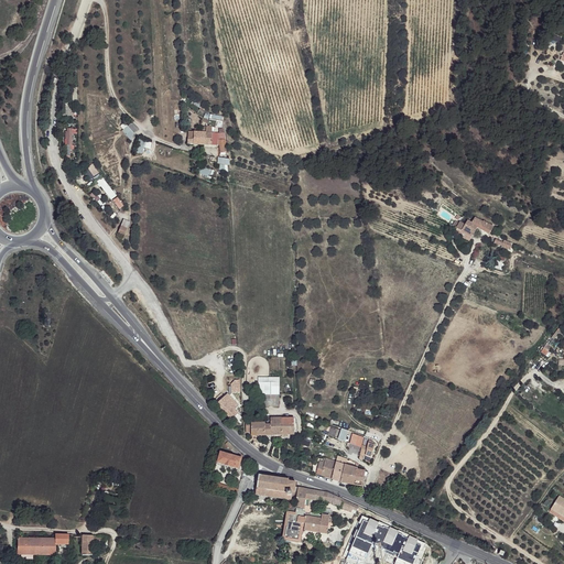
[(130,122),(127,126),(133,133),(137,129),(130,122)]
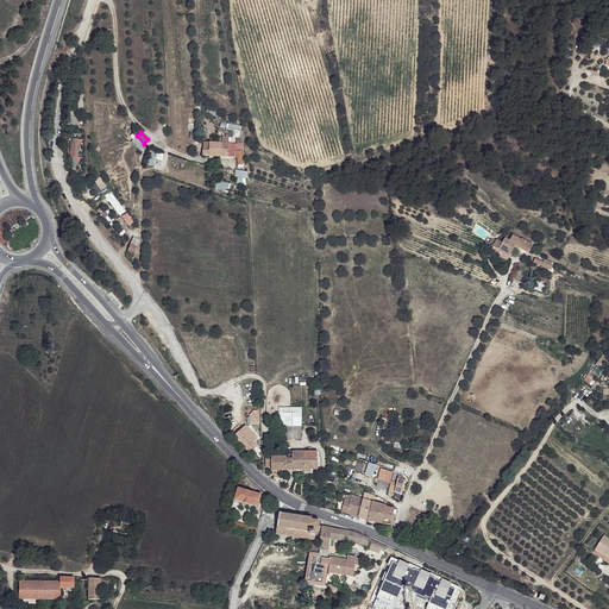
[(223,144),(208,143),(207,151),(207,156),(221,157),(223,144)]
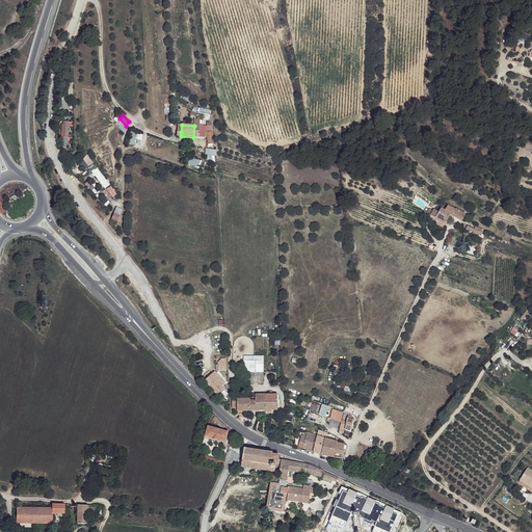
[(142,140),(142,131),(130,131),(129,144),(135,144),(135,139),(142,140)]
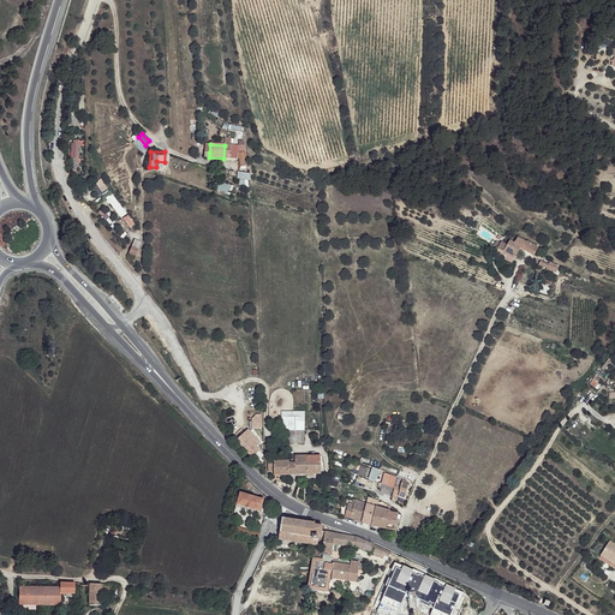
[(99,195),(107,189),(101,179),(91,185),(99,195)]
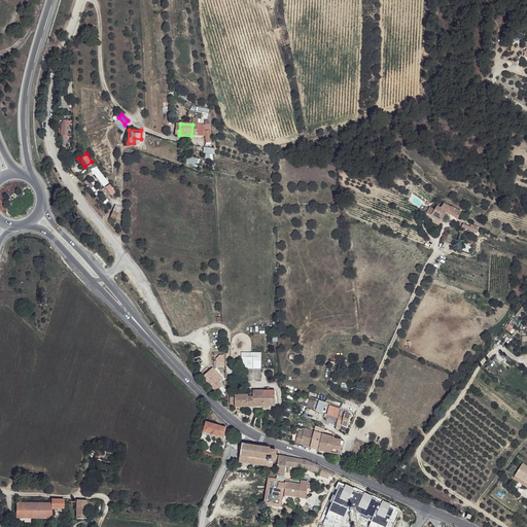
[(185,155),(184,161),(198,166),(200,160),(185,155)]
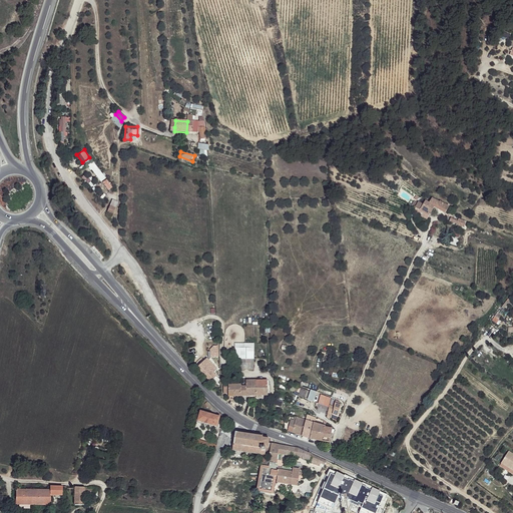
[(101,182),(106,178),(93,161),(88,165),(101,182)]
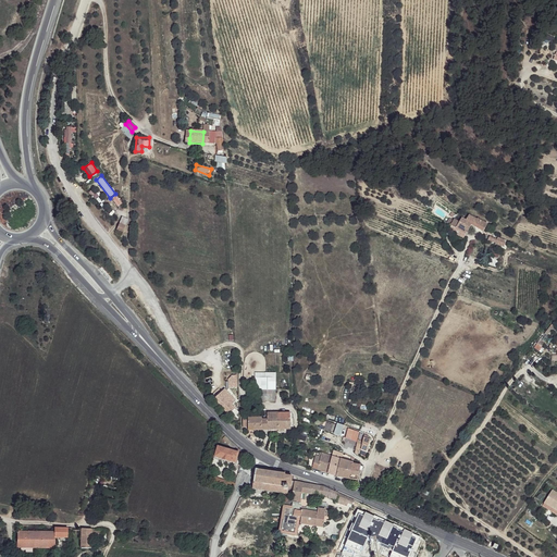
[(118,207),(122,203),(115,195),(111,198),(118,207)]
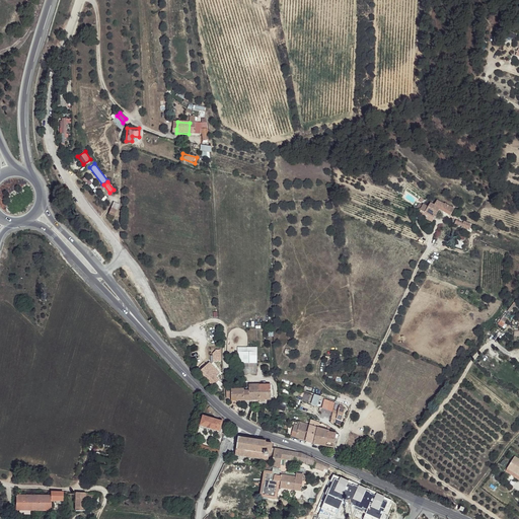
[(435,206),(430,204),(425,213),(435,218),(439,210),(450,215),(454,209),(445,204),(444,205),(437,201),(435,206)]
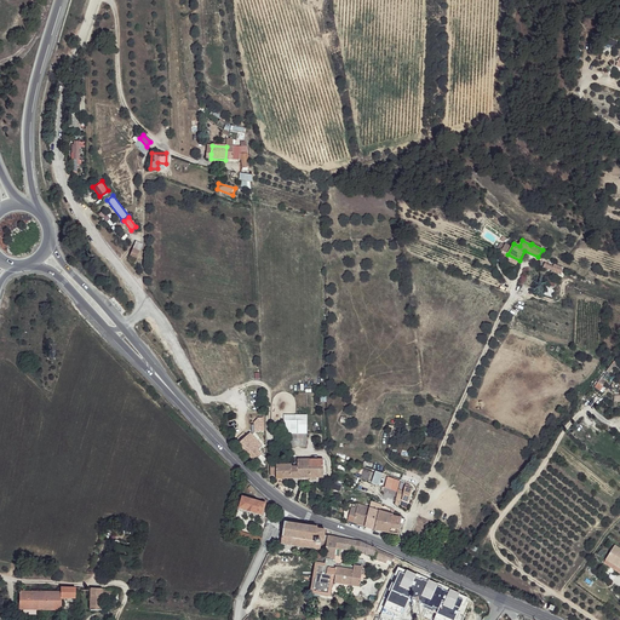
[(563,268),(543,262),(540,268),(561,275),(563,268)]
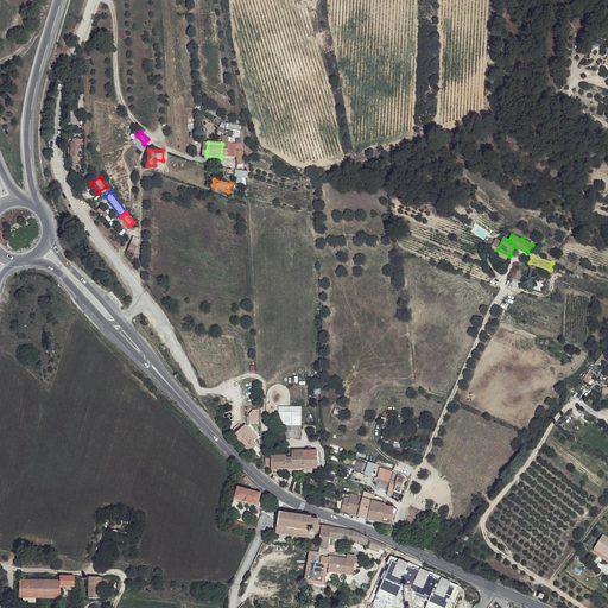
[(255,415),(246,420),(248,425),(258,418),(255,415)]
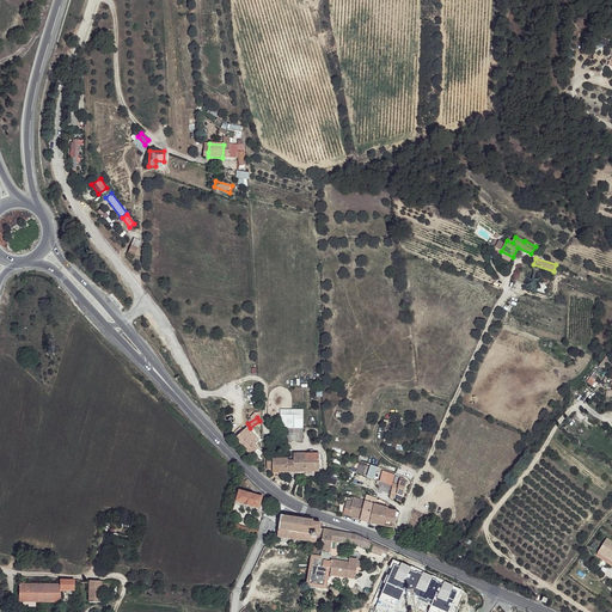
[(248,428),(242,433),(255,446),(259,441),(248,428)]
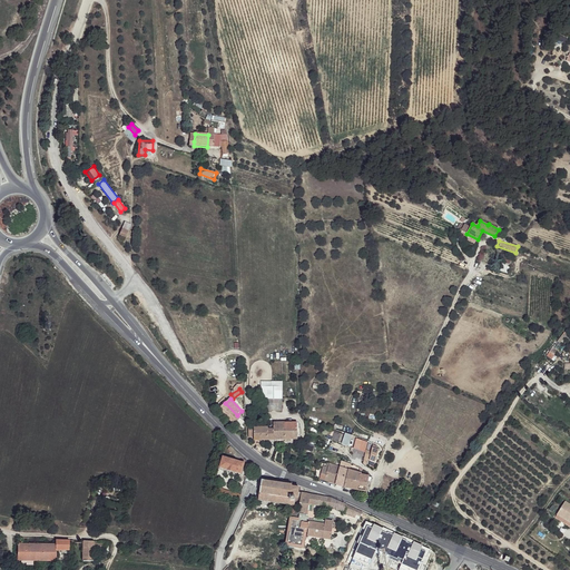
[(225,403),(219,409),(234,424),(241,420),(237,415),(225,403)]
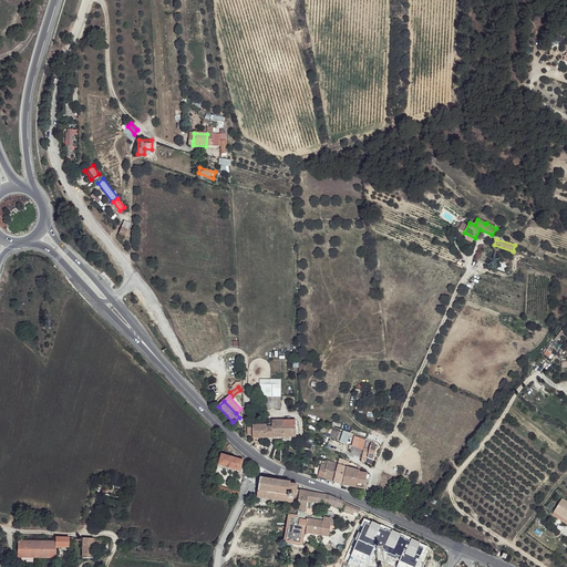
[(274,437),(297,437),(297,421),(272,421),(274,428),(274,437)]
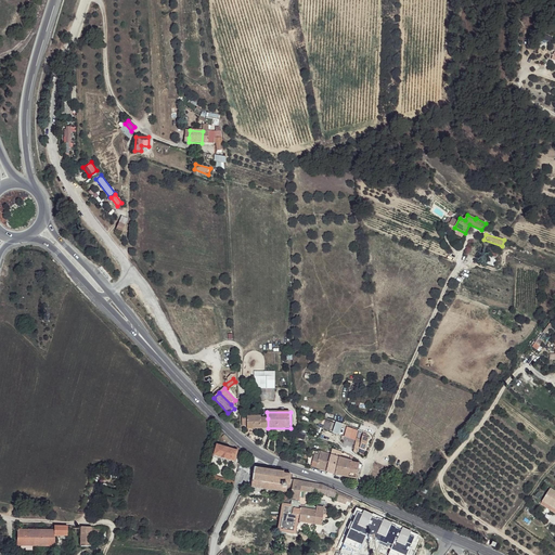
[(261,416),(248,416),(248,423),(248,428),(261,428),(261,418),(261,416)]
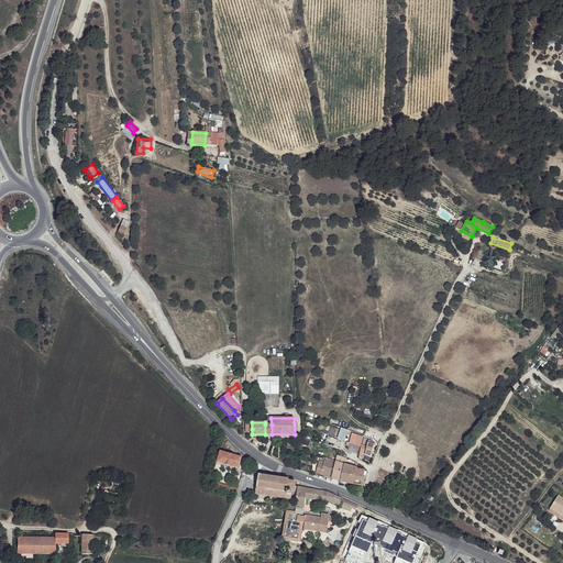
[(340,428),(337,439),(343,441),(346,429),(340,428)]
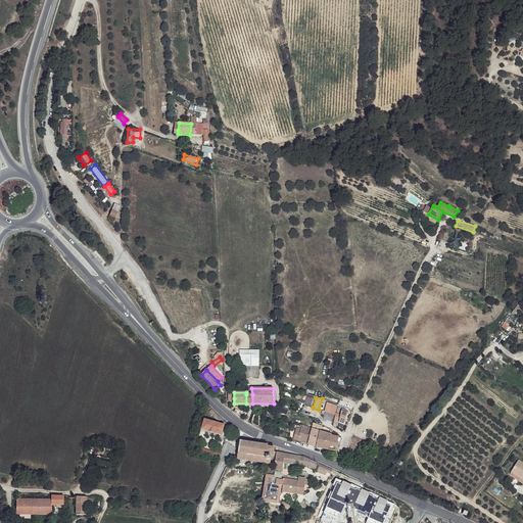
[(337,406),(332,403),(329,411),(335,414),(337,406)]
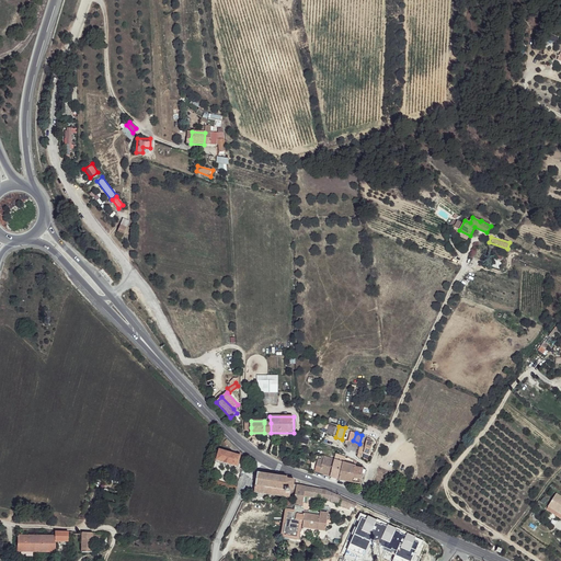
[(366,445),(361,444),(358,453),(363,453),(364,454),(369,456),(374,444),(367,441),(366,445)]
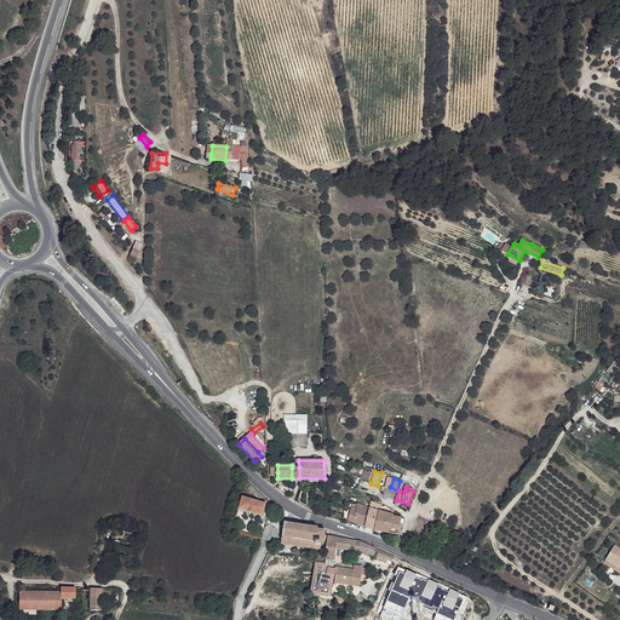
[(264,504),(241,498),(240,510),(262,516),(264,504)]
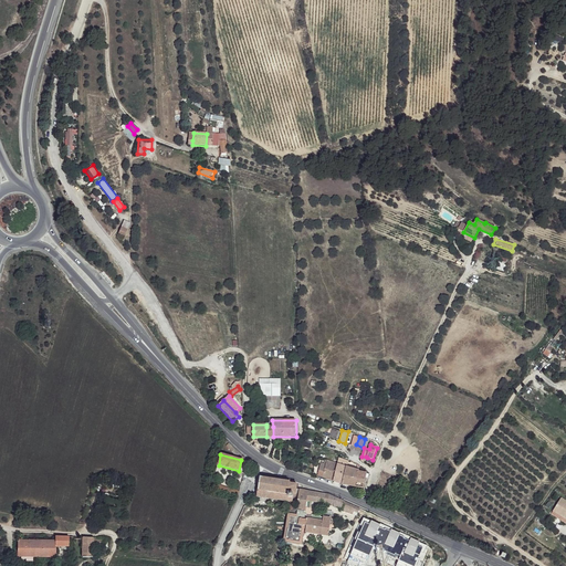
[(360,470),(347,467),(338,463),(327,460),(325,467),(320,465),(317,475),(333,481),(342,484),(363,489),(367,473),(359,472),(360,470)]
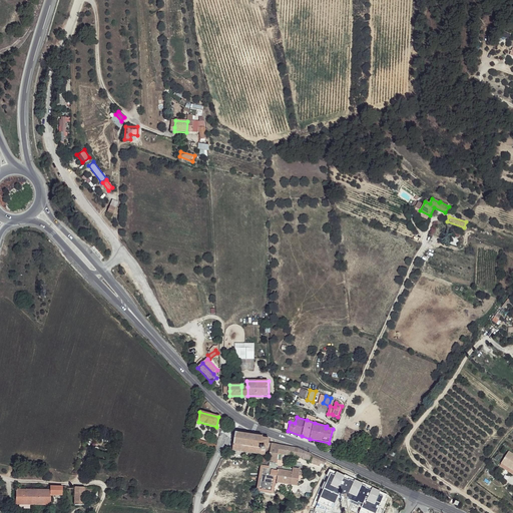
[(263,437),(236,433),(234,444),(265,449),(266,448),(268,448),(269,444),(270,440),(263,439),(263,437)]
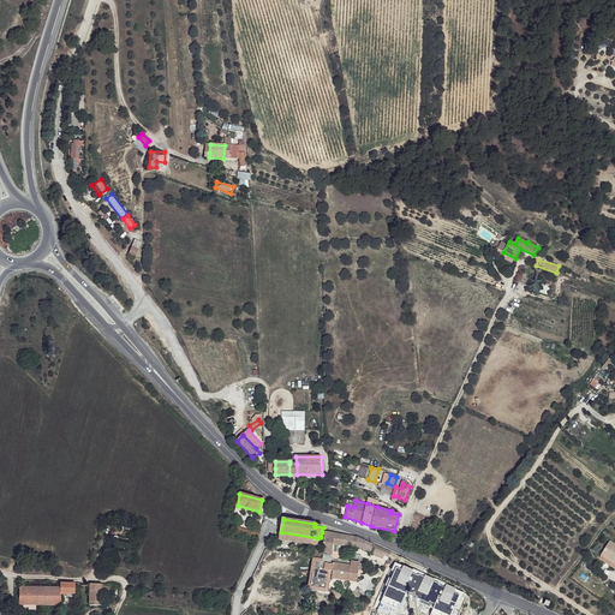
[(260,532),(226,525),(226,530),(258,537),(260,532)]
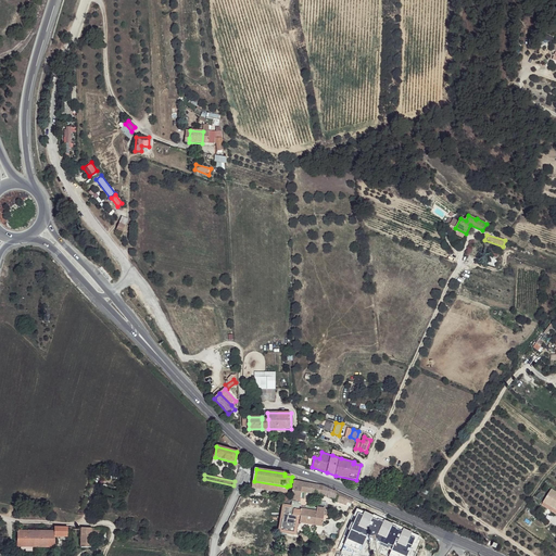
[(287,487),(254,481),(253,489),(285,493),(286,493),(287,487)]
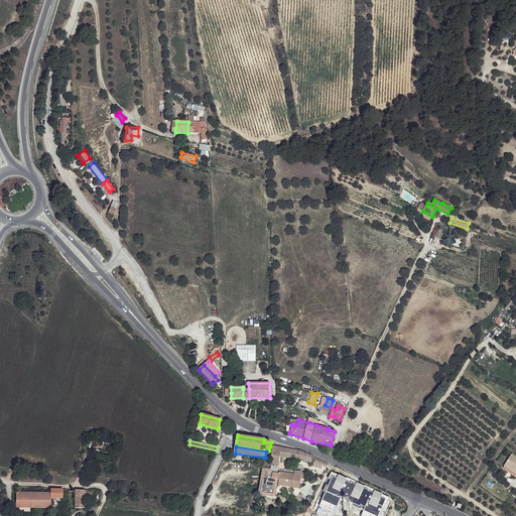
[(274,496),(277,485),(300,488),(301,482),(305,478),(306,473),(301,472),(301,469),(286,467),(287,463),(285,462),(285,458),(317,463),(318,461),(301,452),(272,447),(270,446),(269,450),(269,454),(272,454),(270,466),(266,466),(264,465),(262,465),(257,493),(262,494),(274,496)]
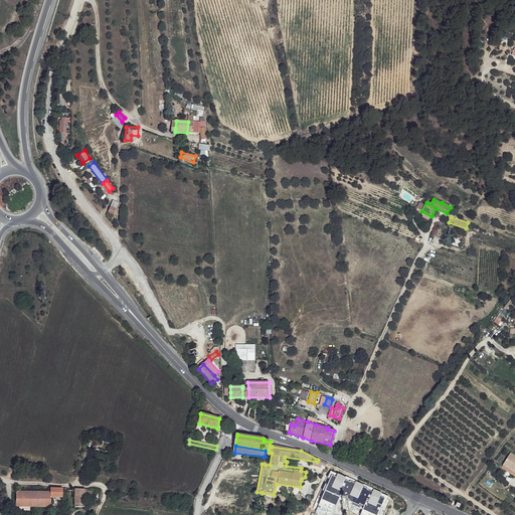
[(109,451),(100,448),(96,461),(108,464),(112,452),(109,451)]
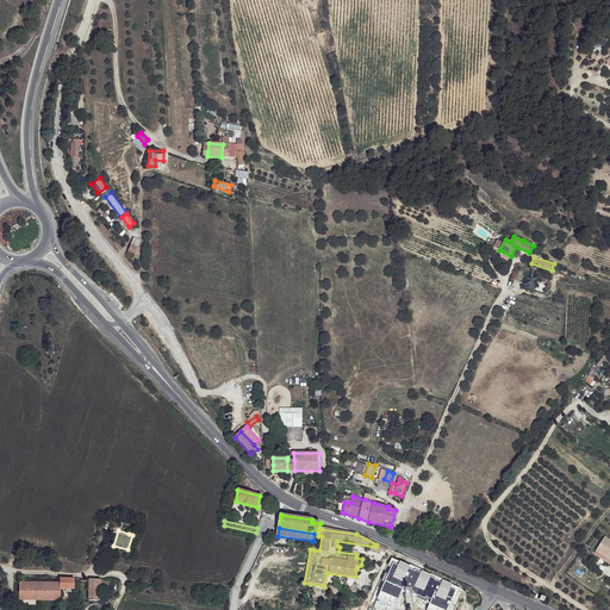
[(609,542),(604,539),(595,552),(609,561),(609,542)]
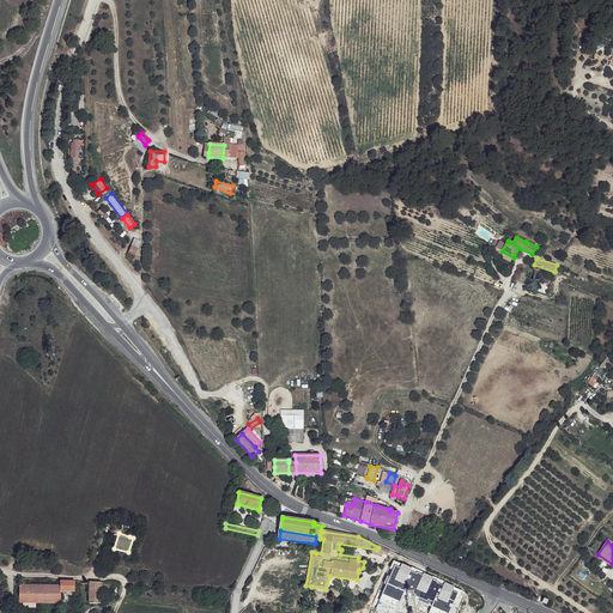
[(612,566),(612,564),(598,554),(595,558),(612,569),(612,566)]
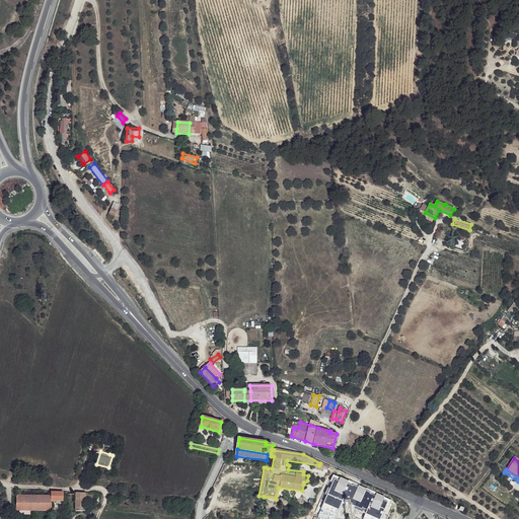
[(390,504),(391,500),(332,474),(316,512),(342,518),(343,518),(349,508),(365,513),(362,518),(386,518),(392,505),(390,504)]
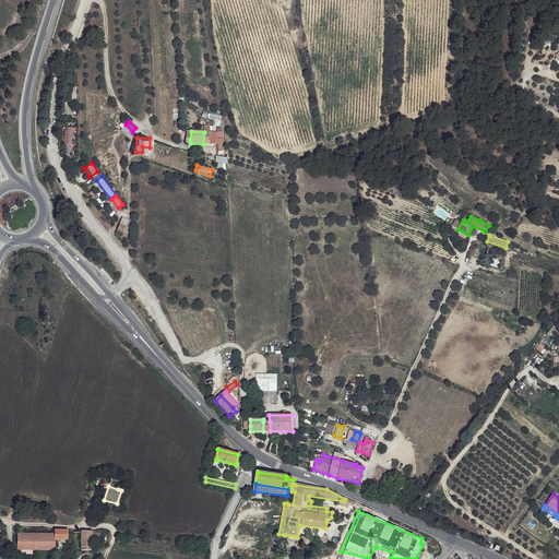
[(262,533),(251,530),(250,535),(254,537),(254,536),(263,538),(263,535),(262,535),(262,533)]
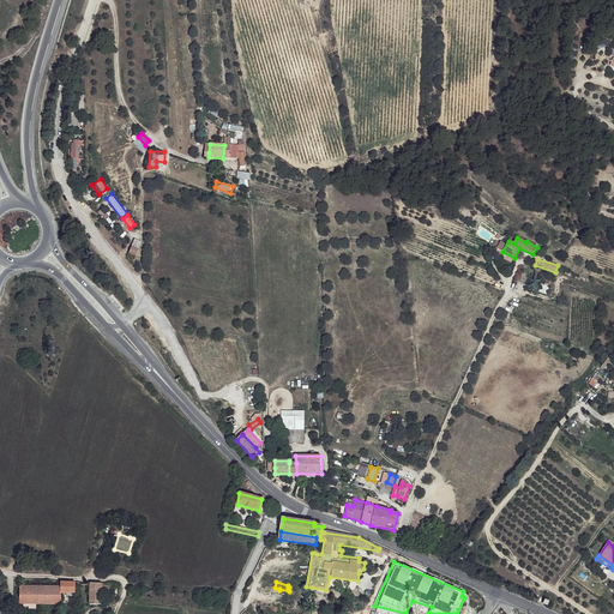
[(74,583),(60,583),(60,585),(60,593),(74,593),(74,583)]
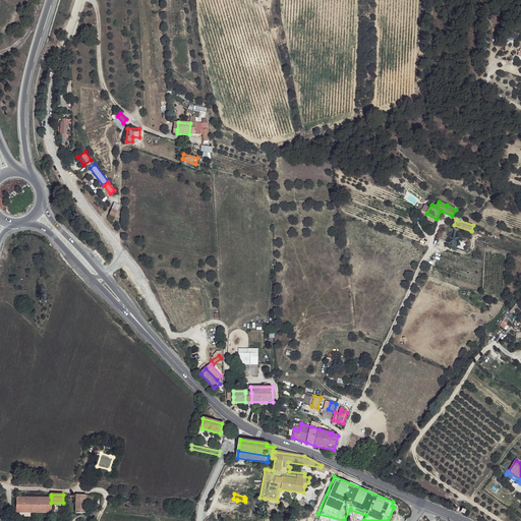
[(85,496),(76,495),(75,514),(85,513),(85,500),(85,496)]
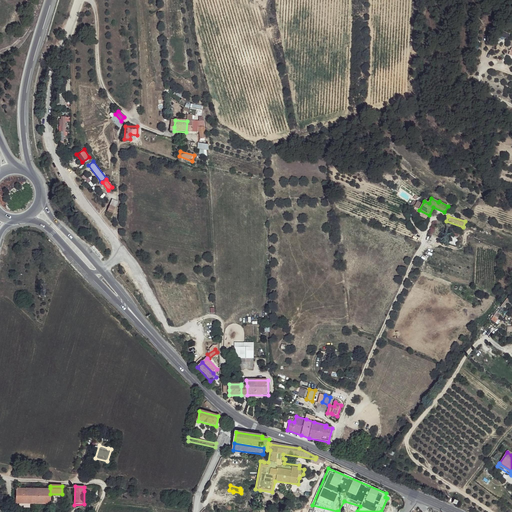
[(50,488),(17,488),(17,504),(24,505),(29,504),(50,505),(50,494),(50,488)]
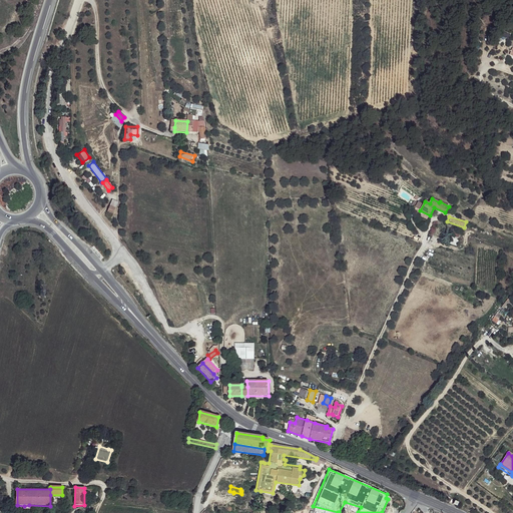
[(233,493),(230,500),(244,505),(247,497),(241,494),(233,492),(233,493)]
